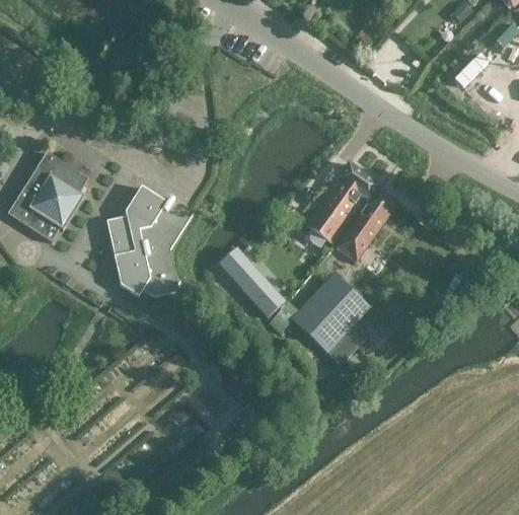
[(83,196),(78,193),(87,177),(46,151),(7,212),(51,240),(59,227),(61,229),(83,196)]
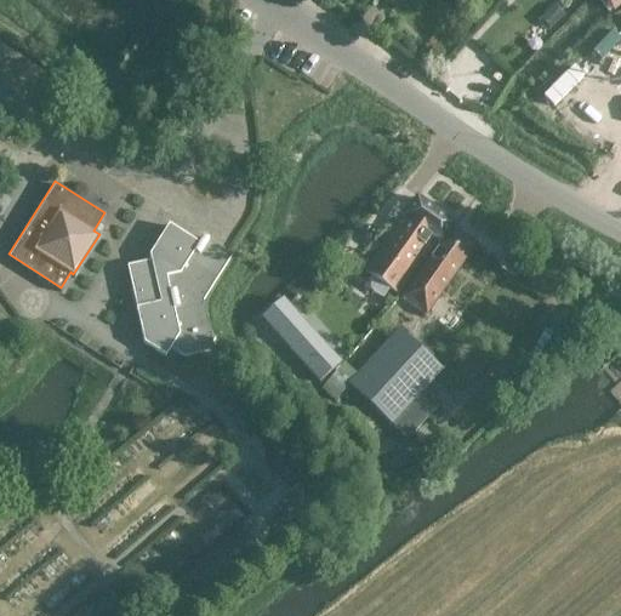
[(472,240),(450,226),(454,222),(416,195),(404,212),(405,214),(368,267),(397,287),(429,241),(437,246),(404,292),(425,307),(472,240)]
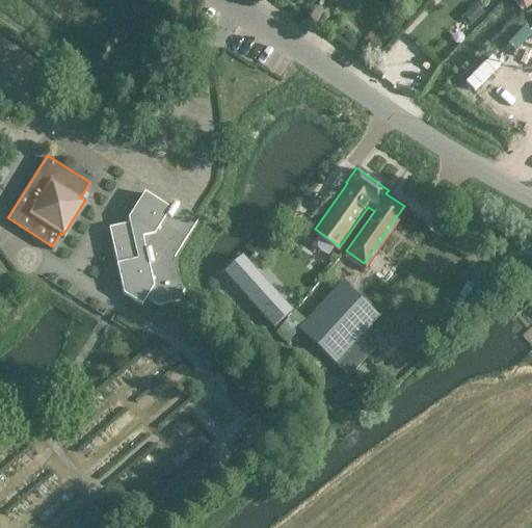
[(116,260),(123,291),(134,298),(139,291),(157,301),(183,296),(181,285),(174,255),(197,214),(173,200),(169,205),(144,189),(129,213),(132,226),(110,230),(111,237),(109,243),(110,253),(116,260)]
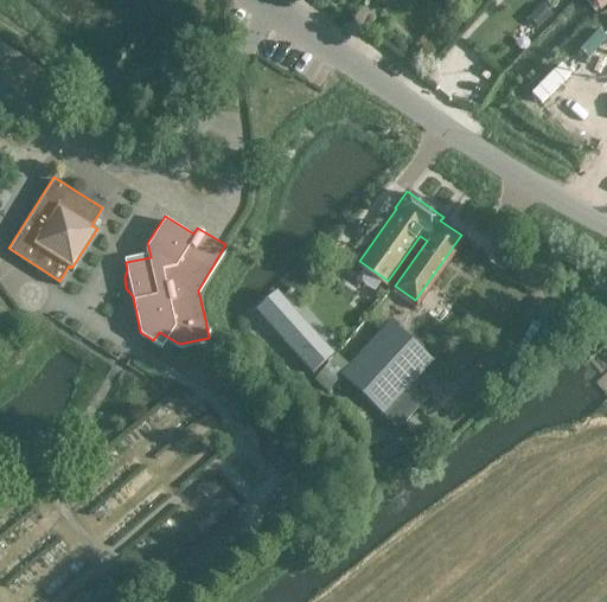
[(275,289),(256,307),(317,370),(336,350),(275,289)]
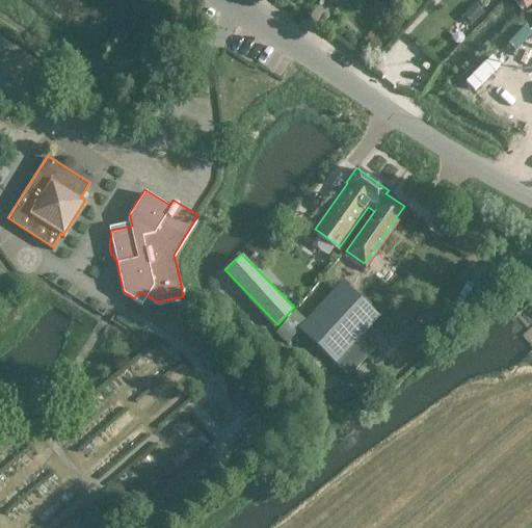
[(374,343),(363,332),(377,316),(341,283),(297,330),(346,374),(374,343)]
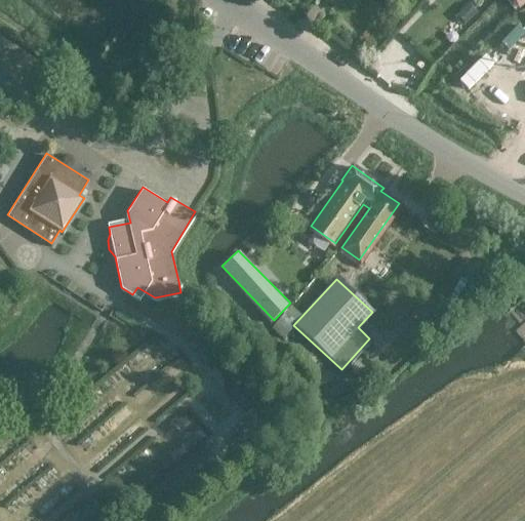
[(249,409),(230,426),(248,448),(268,431),(249,409)]
